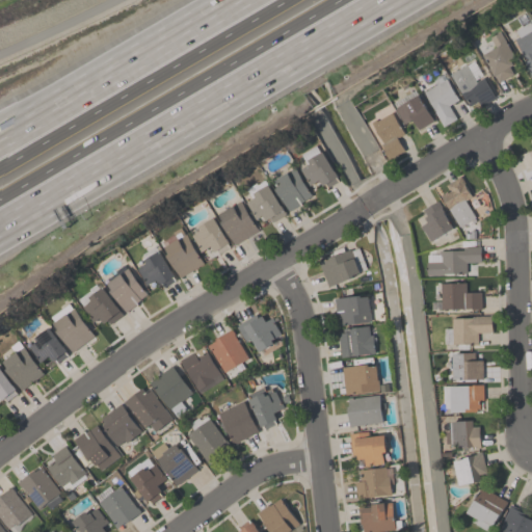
[(531,75),(531,76),(523,62),(527,60),(513,38),(519,35),(514,30),(530,21),(531,24),(531,75)]
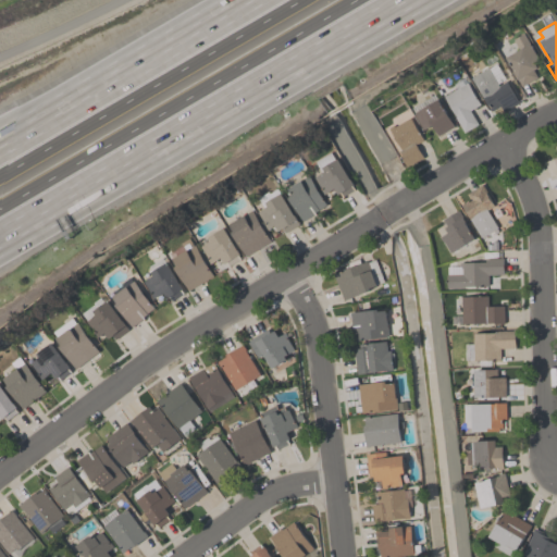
[(537,77),(521,86),(505,57),(519,49),(512,38),(523,33),(539,61),(535,63),(537,67),(533,70),(537,77)]
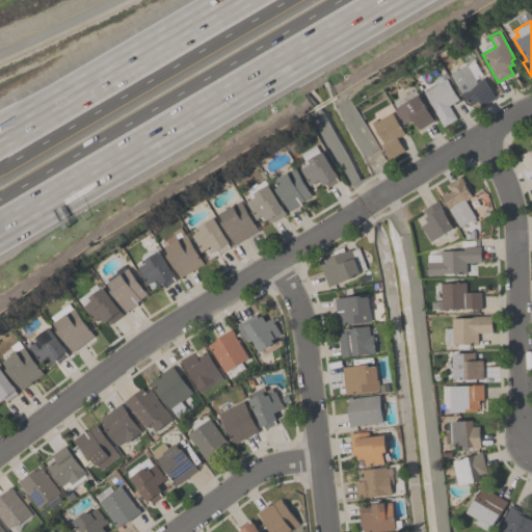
[(450,74),(466,64),(476,81),(483,77),(495,97),(479,106),(477,101),(469,106),(450,74)]
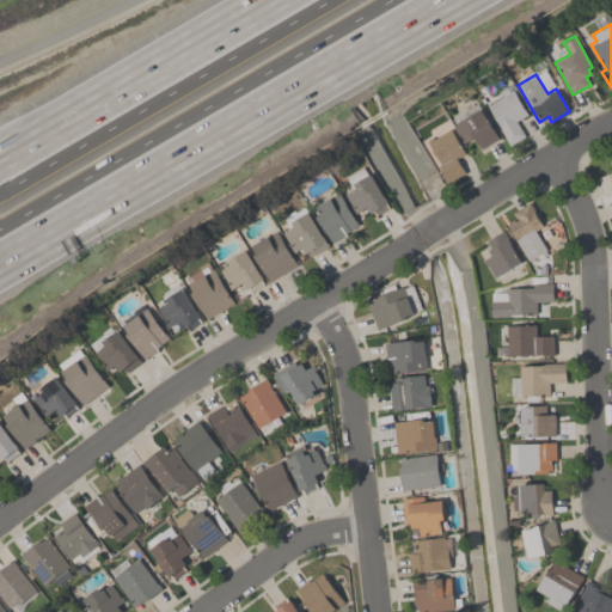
[(509,145),(500,129),(501,129),(487,105),(501,97),(499,91),(509,85),(527,115),(516,121),(525,136),(509,145)]
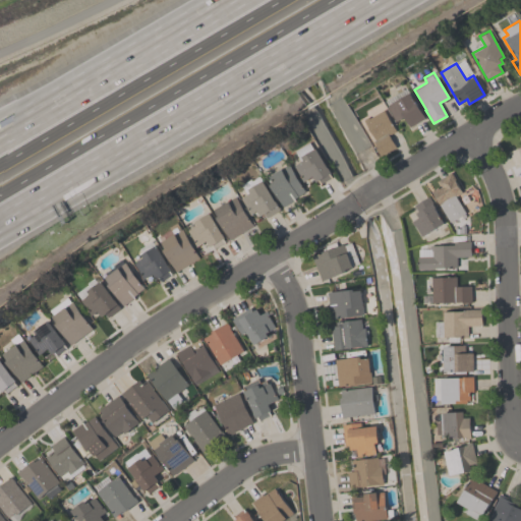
[(387,105),(409,92),(424,118),(409,126),(404,117),(396,121),(387,105)]
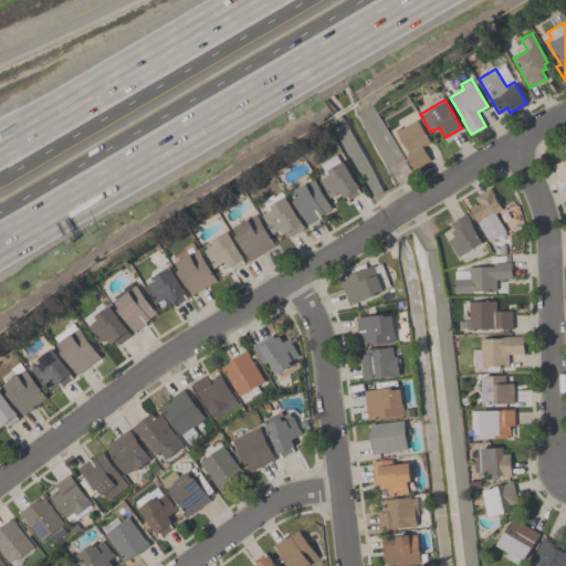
[(429,158),(413,167),(405,153),(407,152),(395,129),(399,127),(400,128),(417,118),(430,142),(422,146),(429,158)]
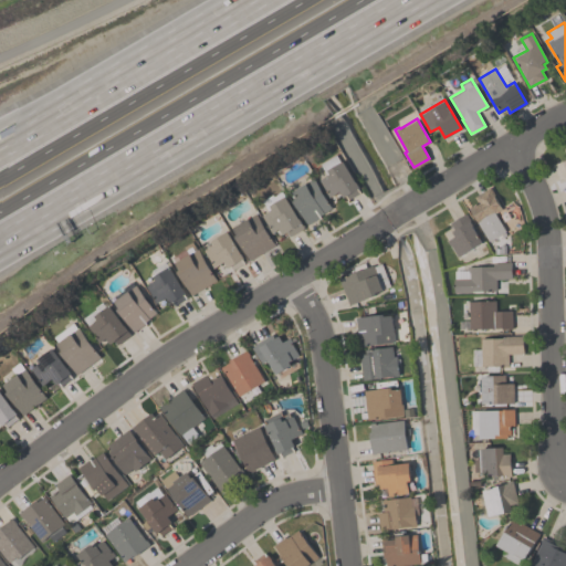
[(565,177),(559,180),(553,164),(565,158),(565,155),(564,148),(565,147),(565,177)]
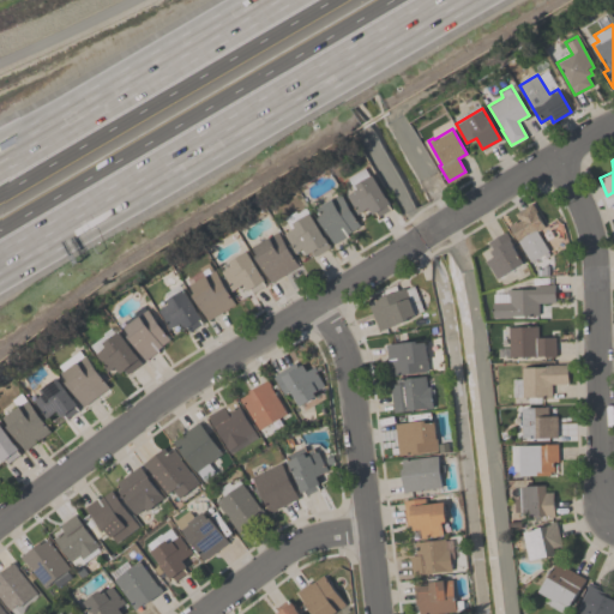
[(377,217),(374,214),(373,215),(368,208),(357,214),(345,194),(357,187),(355,184),(372,174),(390,203),(389,204),(391,208),(377,217)]
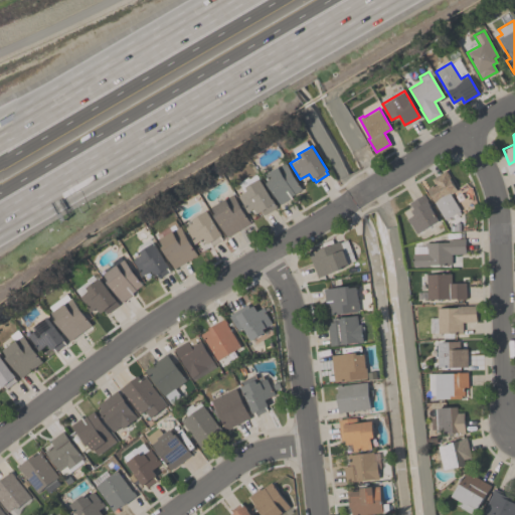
[(262,175),(285,161),(302,189),(291,196),(292,197),(279,204),(262,175)]
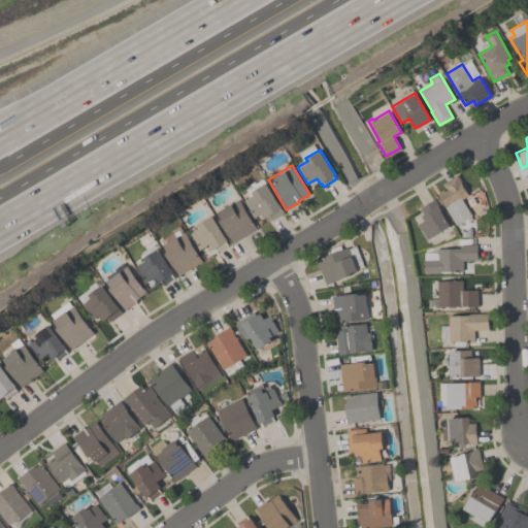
[(435,194),(444,188),(441,183),(456,173),(461,182),(460,182),(468,195),(461,198),(471,215),(456,225),(435,194)]
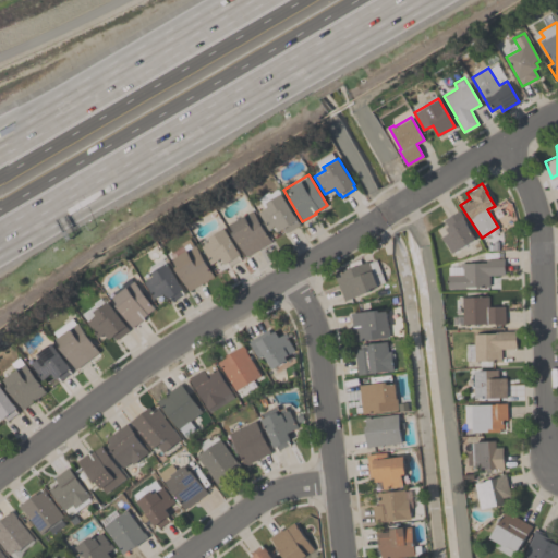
[(286,232),(283,228),(278,231),(275,226),(267,230),(256,211),(267,205),(266,203),(281,193),(298,220),(296,220),(299,223),(286,232)]
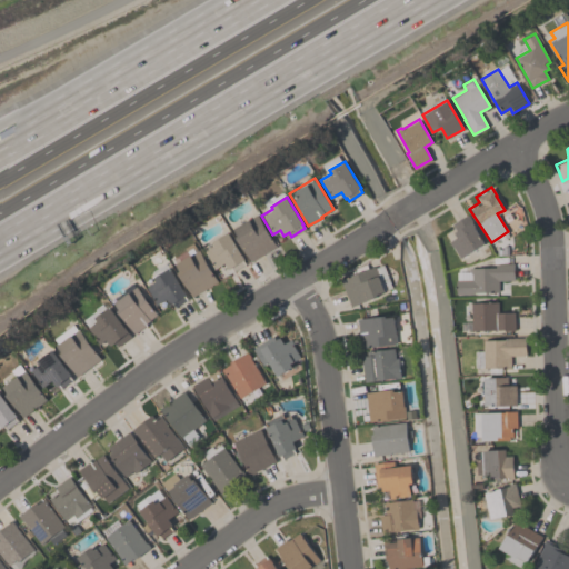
[(277,246),(250,261),(235,237),(238,236),(233,228),(257,213),(277,246)]
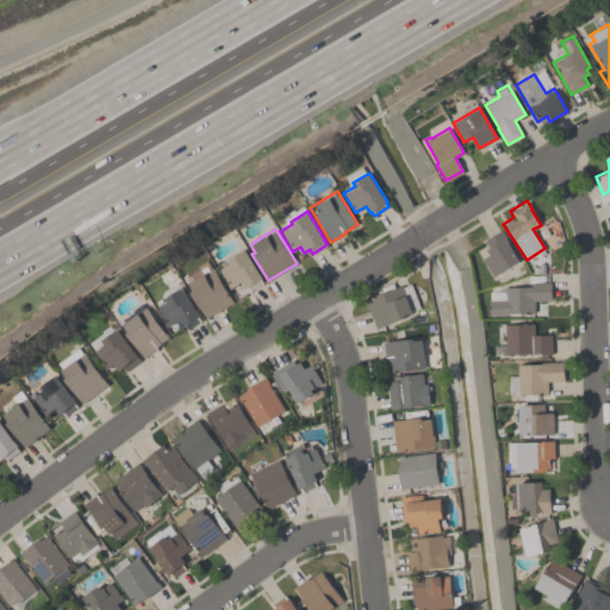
[(483,259),(490,254),(486,249),(489,248),(484,240),(499,230),(505,238),(506,237),(517,254),(516,255),(518,260),(493,277),(483,259)]
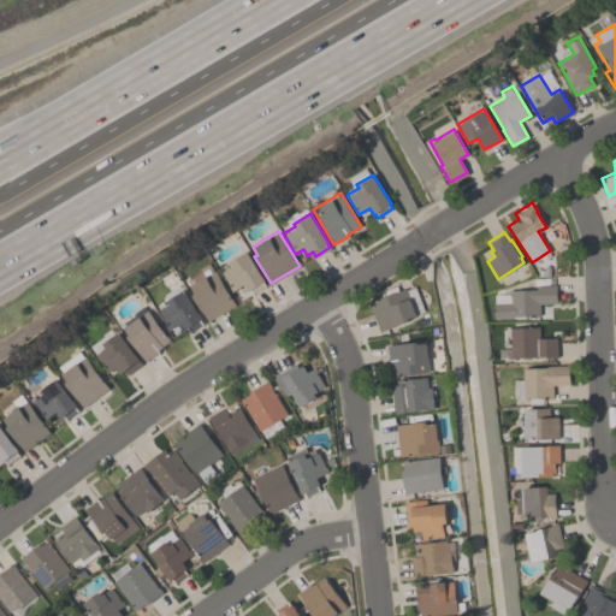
[(221,272),(232,266),(230,261),(247,250),(265,282),(264,282),(266,286),(252,295),(249,290),(247,291),(243,285),(232,291),(221,272)]
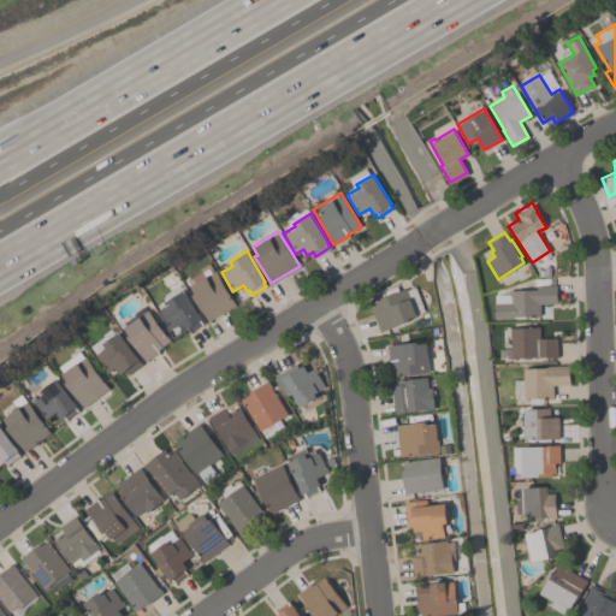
[(190,285),(191,284),(188,279),(201,271),(200,268),(209,262),(235,304),(208,321),(193,295),(195,294),(190,285)]
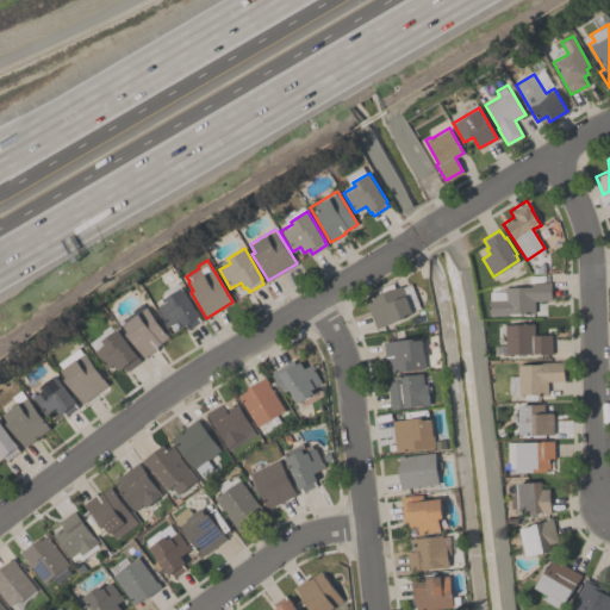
[(365,299),(383,292),(380,287),(392,282),(394,287),(402,285),(403,286),(410,284),(419,307),(411,311),(412,315),(377,329),(365,299)]
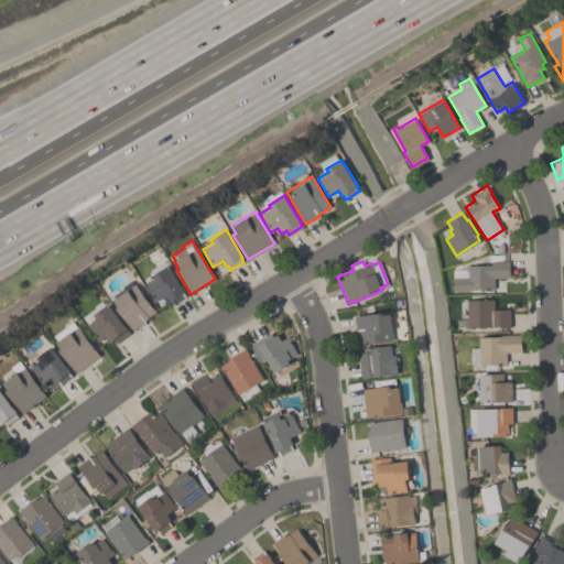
[(451,277),(452,277),(452,270),(465,269),(465,266),(490,264),(490,261),(509,261),(509,278),(494,278),(494,289),(470,290),(470,291),(452,292),(451,277)]
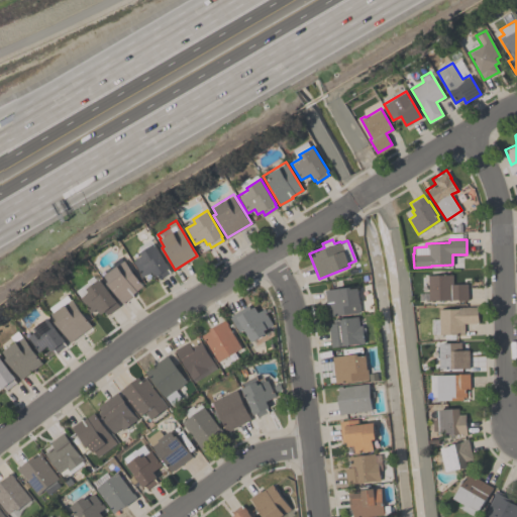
[(169,269),(168,269),(170,273),(159,279),(157,276),(154,277),(151,271),(141,277),(132,261),(141,254),(139,251),(154,243),(169,269)]
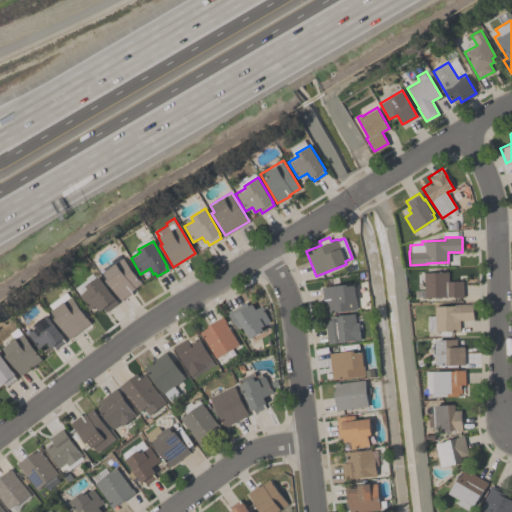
[(102,272),(122,258),(141,283),(131,290),(132,292),(120,300),(106,280),(107,279),(102,272)]
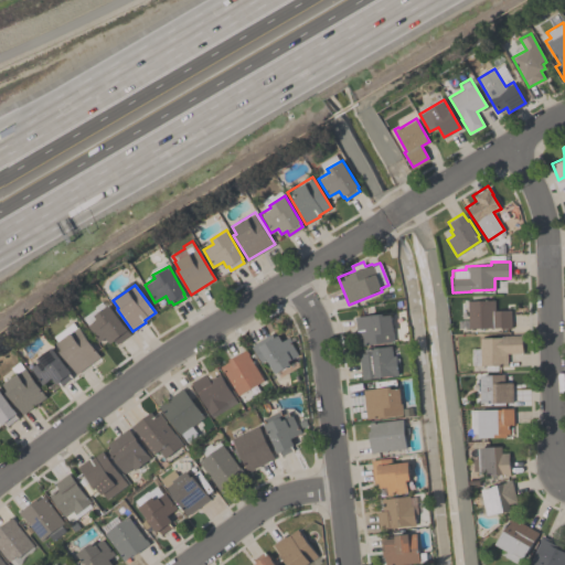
[(494,299),(494,309),(511,309),(511,327),(456,328),(456,319),(468,319),(468,299),(494,299)]
